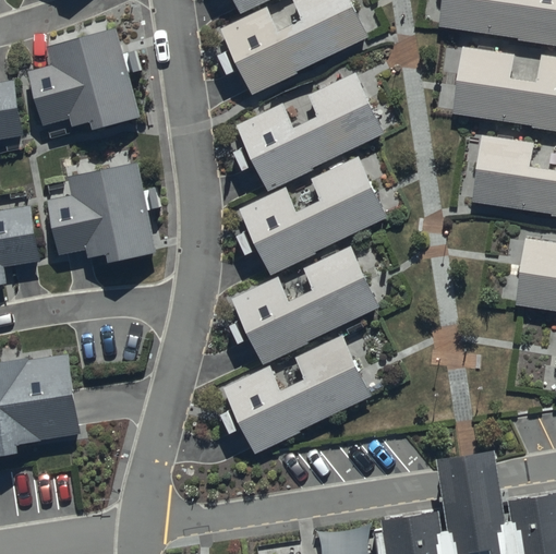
[(218,51),(224,72),(238,67),(248,95),(298,74),(295,70),(366,38),(349,0),(289,0),(297,15),(278,23),(269,5),(220,27),(229,46),(218,51)]
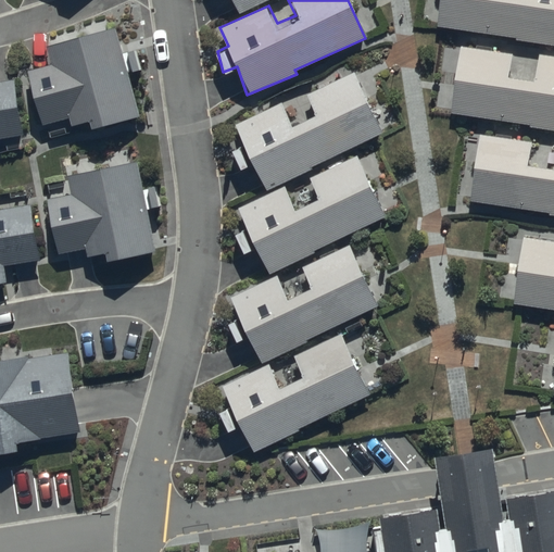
[(228,0),(234,14),(262,0),(228,0)]
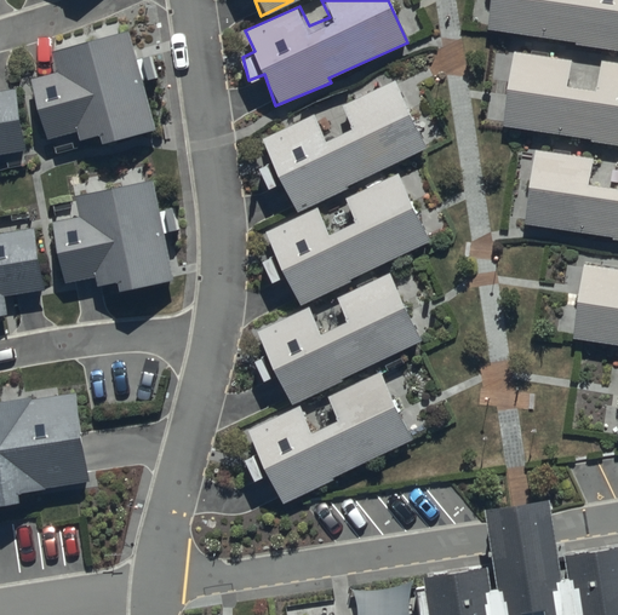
[(617,0),(488,0),(485,26),(617,49),(617,0)]
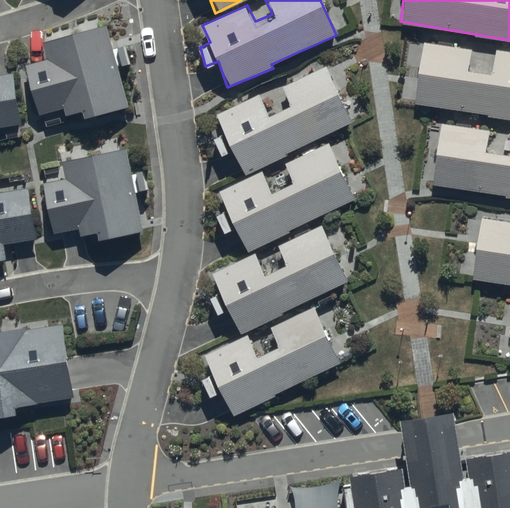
[(83,114),(85,122),(128,110),(117,71),(126,69),(122,52),(113,54),(106,30),(40,46),(44,64),(24,70),(37,119),(63,114),(64,118),(83,114)]
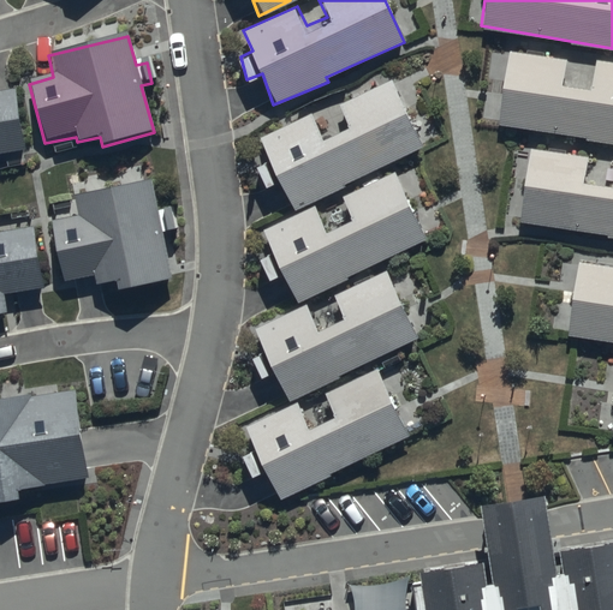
[(559,59),(506,49),(494,123),(612,143),(612,64),(591,60),(587,84),(555,78),(559,59)]
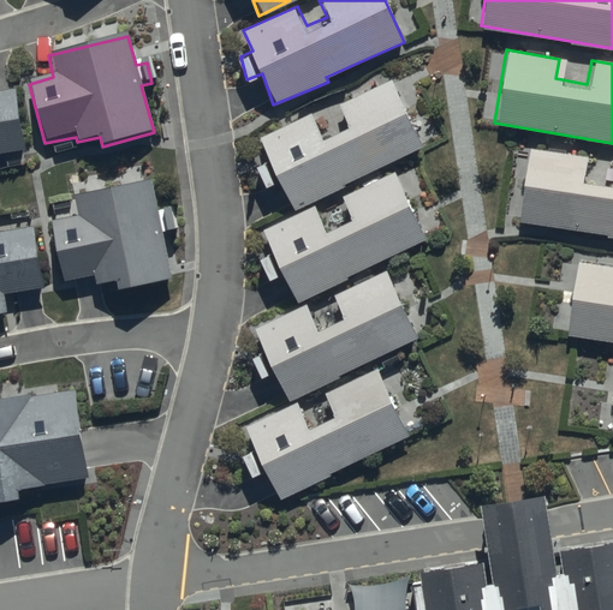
[(280,179),(293,205),(423,149),(392,78),(338,102),(346,123),(322,133),(313,112),(259,135),(267,155),(256,160),(267,185),(280,179)]
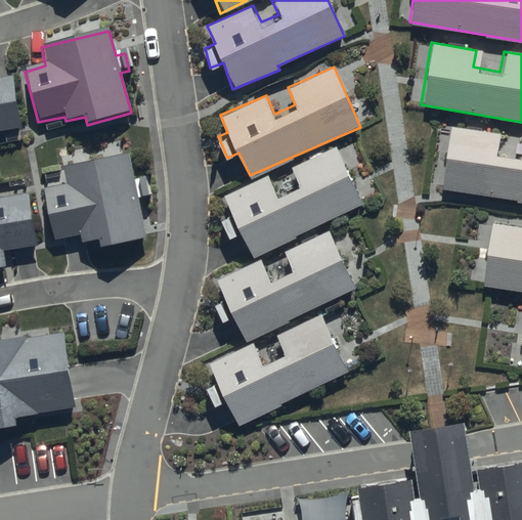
[(0,133),(18,130),(11,79),(0,81),(0,133)]
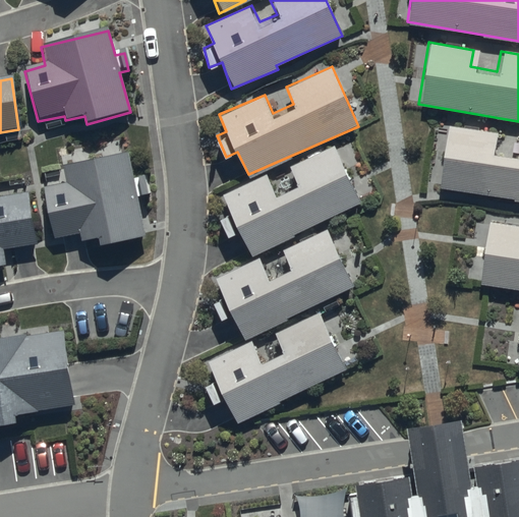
[(445,125),(434,185),(518,200),(518,131),(518,132),(515,155),(488,150),(491,133),(445,125)]
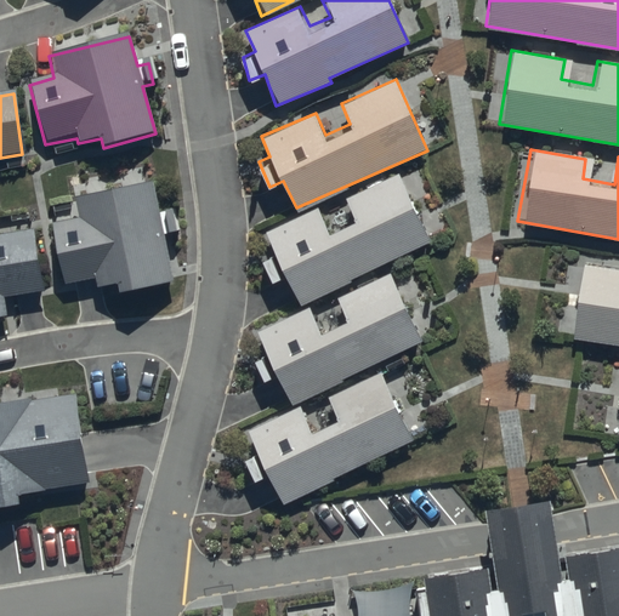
[(256,257),(270,283),(285,277),(296,306),(352,283),(350,279),(430,241),(397,174),(344,199),(352,217),(327,229),(317,209),(266,233),(273,249),(256,257)]
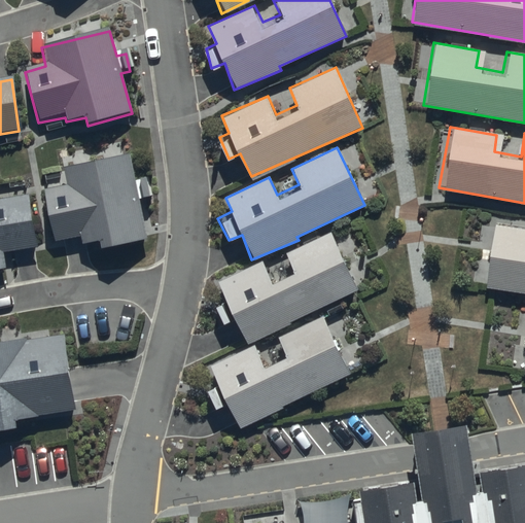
[(149,183),(137,186),(131,161),(65,173),(69,189),(45,195),(57,246),(81,241),(83,247),(103,243),(104,247),(147,240),(141,204),(153,201),(149,183)]
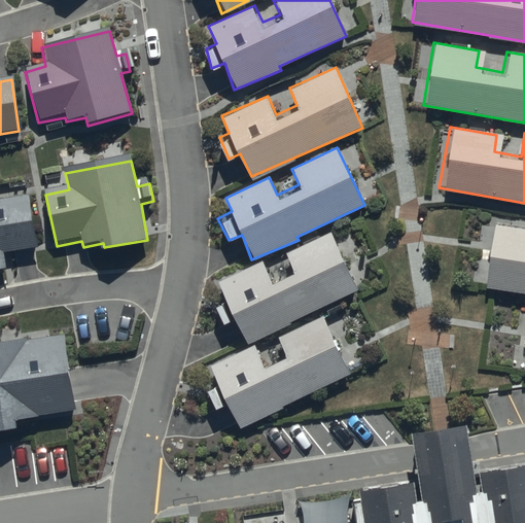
[(3,257),(37,248),(29,200),(0,204),(0,270),(5,269),(3,257)]
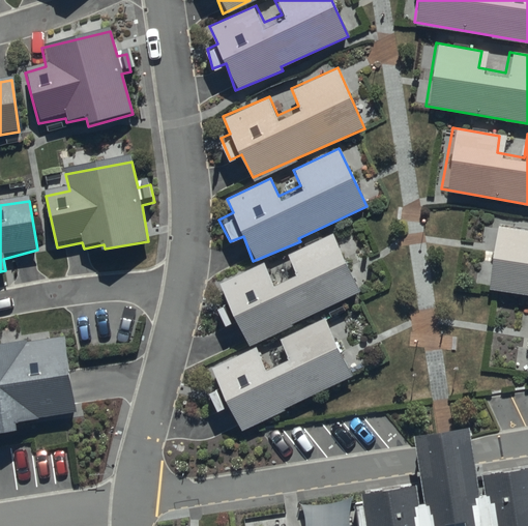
[(527,228),(494,223),(484,287),(527,294),(527,228)]
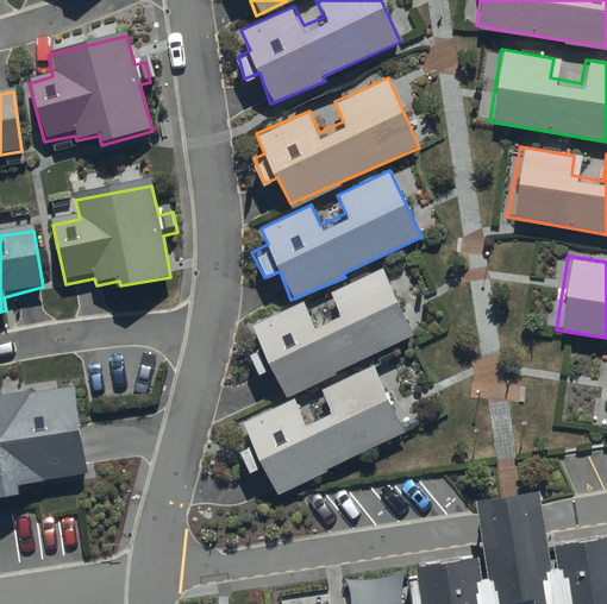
[(248,352),(257,372),(270,365),(287,396),(415,332),(383,269),(332,295),(338,308),(314,320),(305,301),(251,327),(261,345),(248,352)]
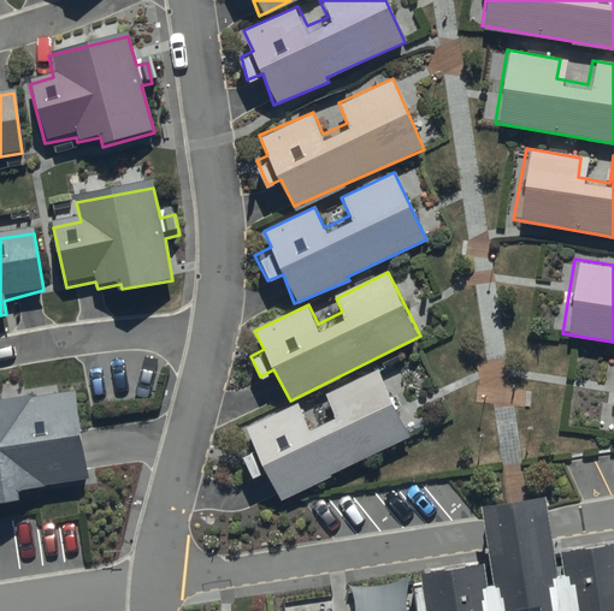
[(241,454),(249,473),(265,468),(277,502),(334,478),(331,473),(411,438),(381,367),(326,390),(335,410),(308,421),(300,404),(243,428),(253,448),(241,454)]
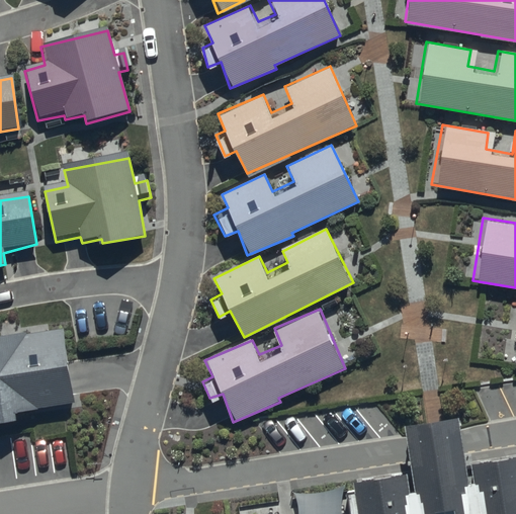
[(65,332),(0,343),(0,438),(22,434),(20,422),(78,412),(65,332)]
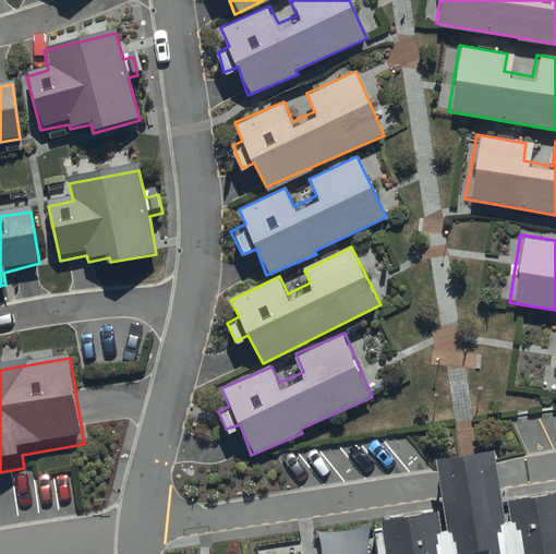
[(555,553),(555,530),(552,497),(351,524),(354,553),(555,553)]
